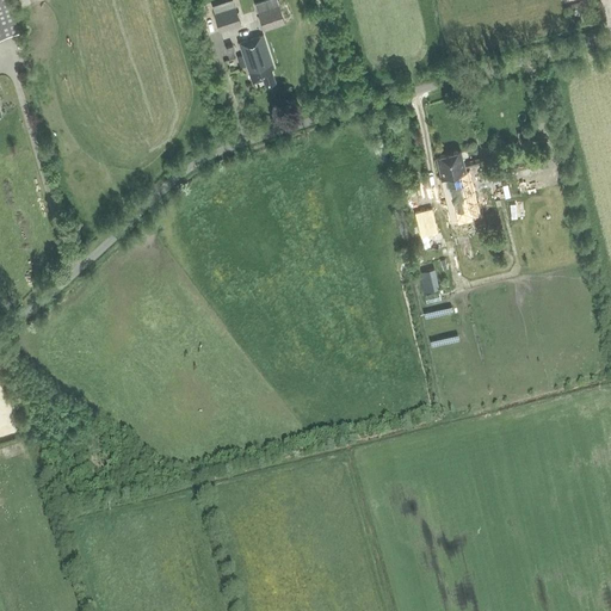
[(279,0),(266,0),(255,4),(264,31),(285,24),(279,6),(282,5),(279,0)]
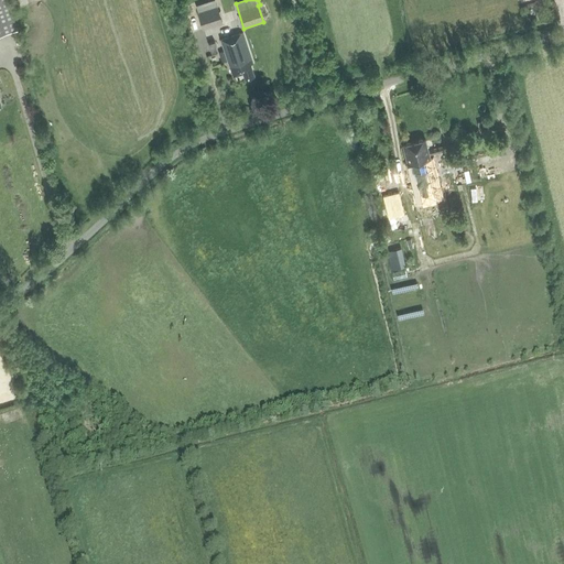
[(204,12),(209,26),(221,22),(217,8),(204,12)]
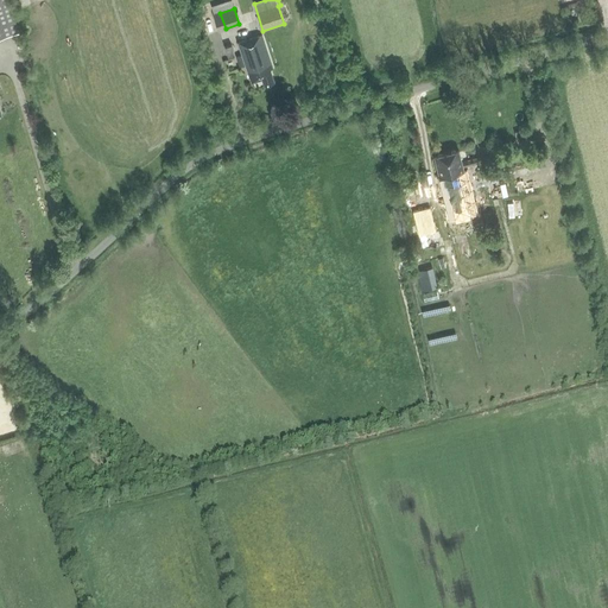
[(251,83),(260,81),(261,80),(264,86),(274,82),(271,69),(273,69),(261,35),(238,43),(251,83)]
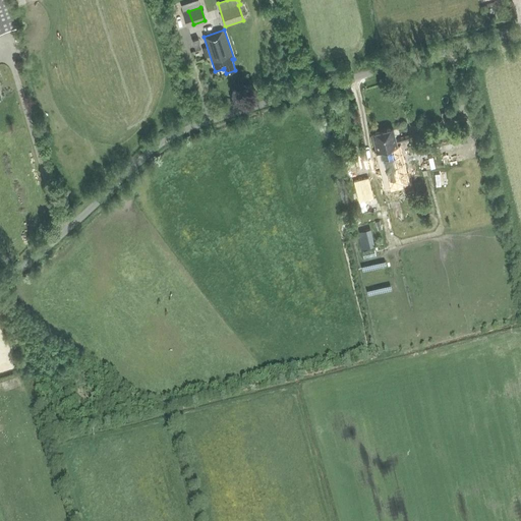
[(383,189),(410,182),(401,145),(397,146),(393,128),(372,133),(377,151),(373,151),(383,189)]
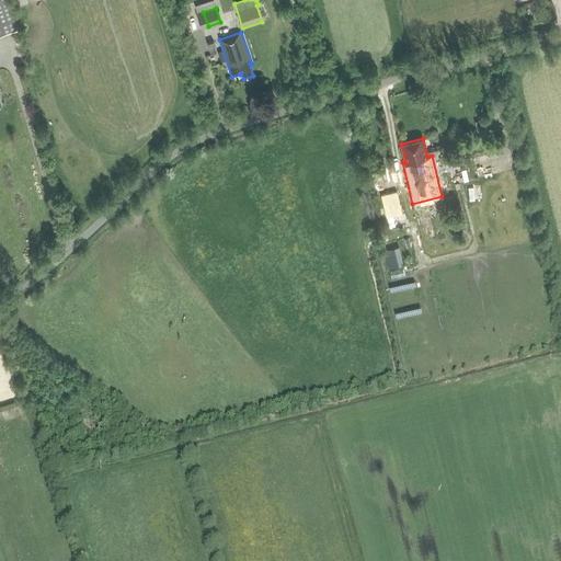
[(470,199),(482,198),(480,184),(468,186),(470,199)]
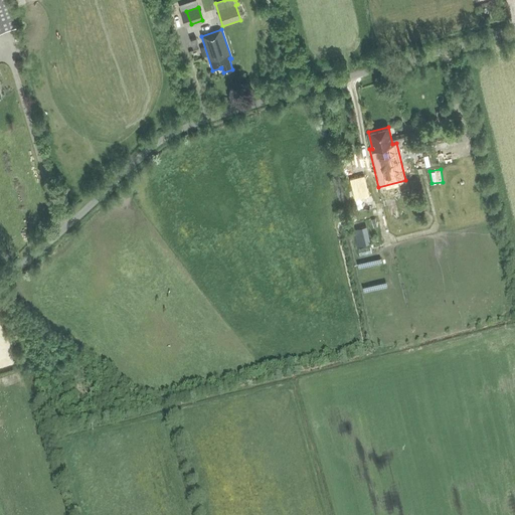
[(370,196),(364,175),(351,178),(356,200),(370,196)]
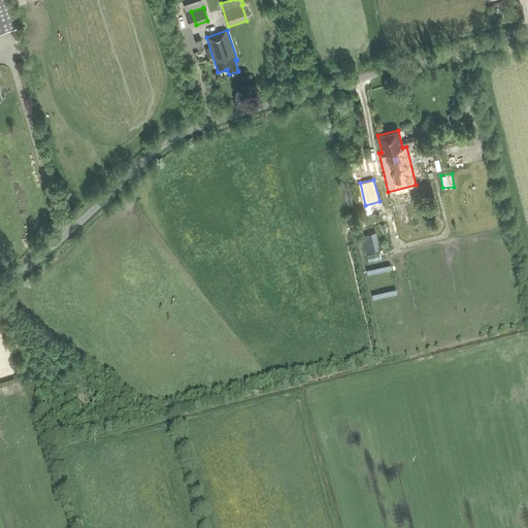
[(362,234),(366,252),(380,249),(375,231),(362,234)]
